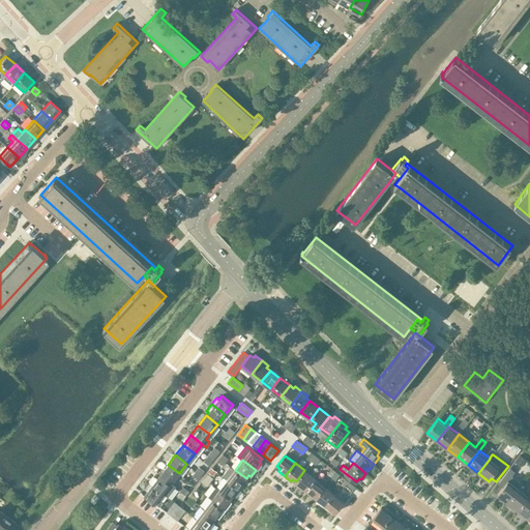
[(160,474),(171,483),(179,473),(168,465),(160,474)]
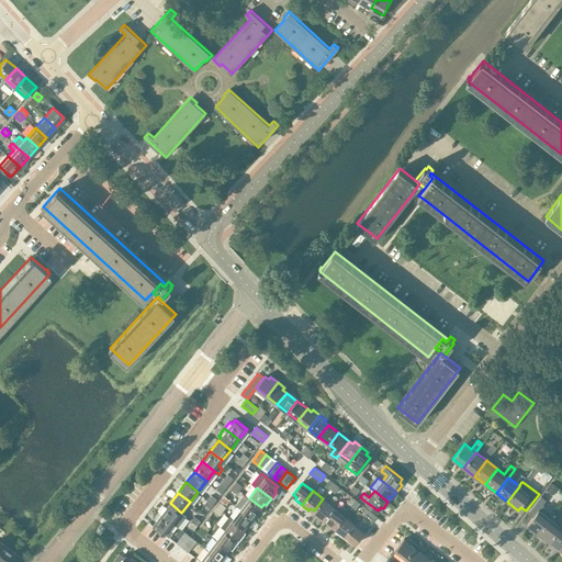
[(236,504),(240,508),(253,518),(261,507),(249,498),(244,494),(236,504)]
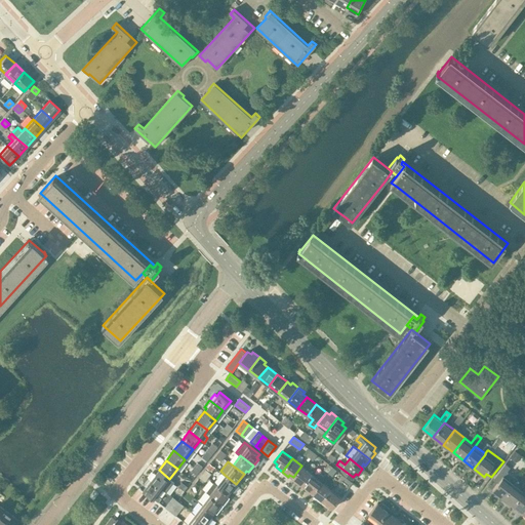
[(492,490),(502,497),(514,483),(517,479),(507,472),(511,468),(506,463),(493,479),(498,483),(492,490)]
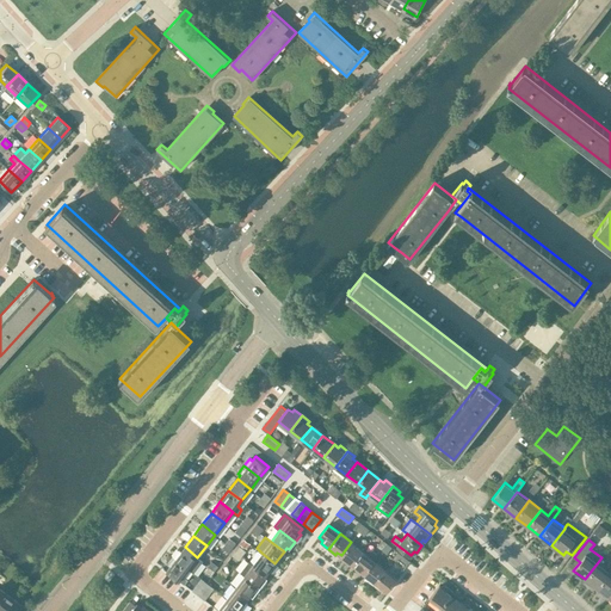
[(341,555),(352,565),(363,551),(351,542),(341,555)]
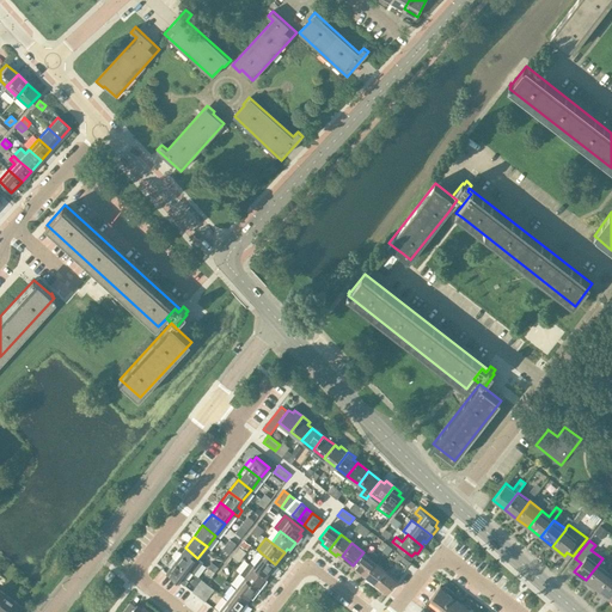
[(173,557),(189,569),(194,574),(203,562),(197,558),(185,548),(182,552),(179,550),(173,557)]
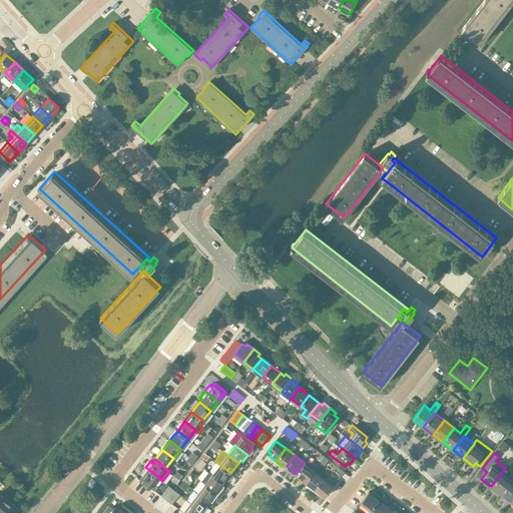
[(306,481),(314,470),(313,470),(317,465),(312,462),(309,466),(305,463),(296,474),(306,481)]
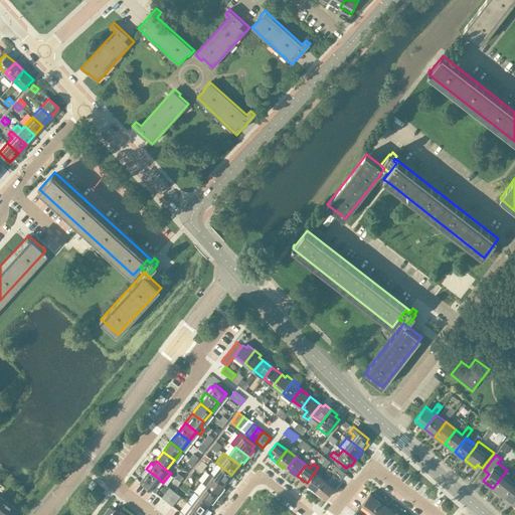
[(220,466),(213,476),(224,484),(231,475),(220,466)]
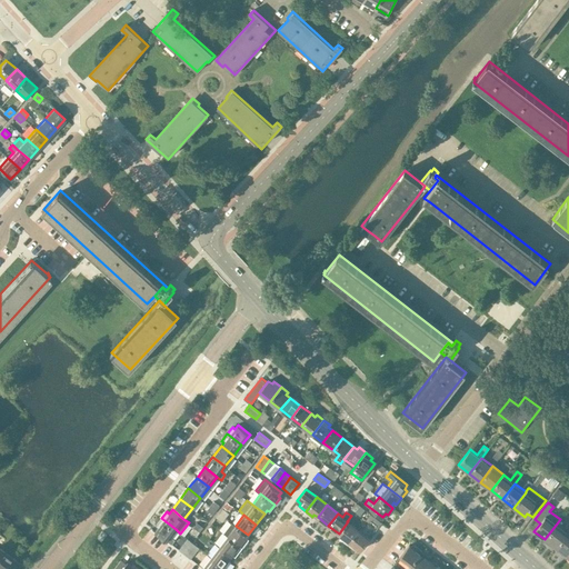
[(367,520),(377,528),(381,522),(371,515),(367,520)]
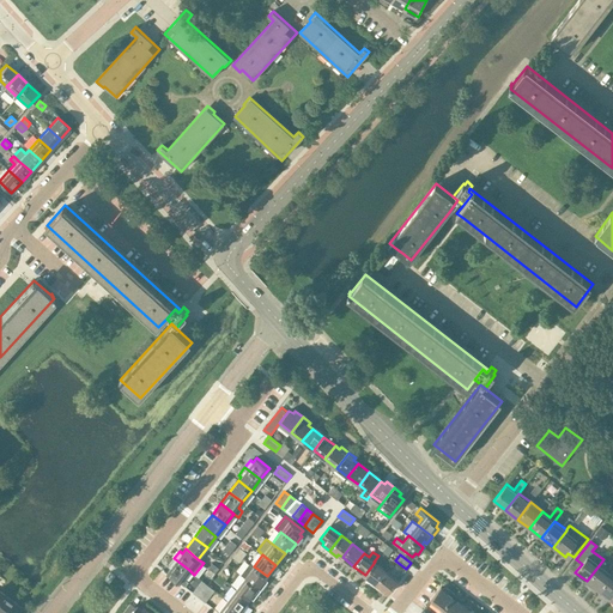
[(168,572),(180,582),(181,582),(186,586),(188,581),(183,577),(189,570),(174,558),(168,566),(170,568),(168,572)]
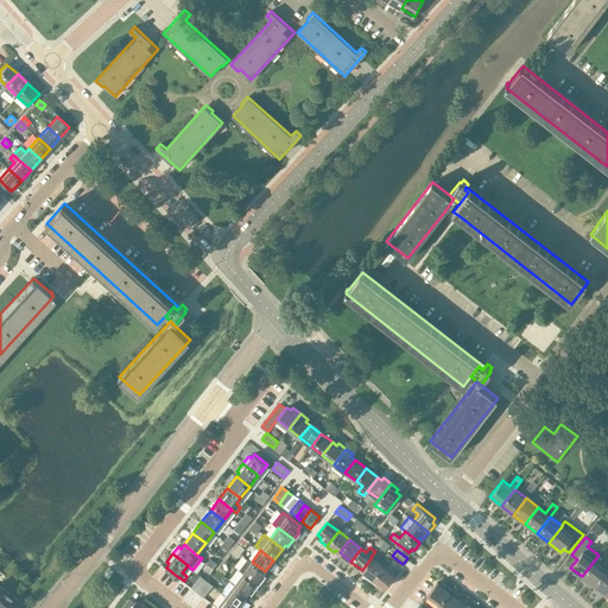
[(372,582),(384,567),(372,557),(362,570),(366,574),(365,576),(372,582)]
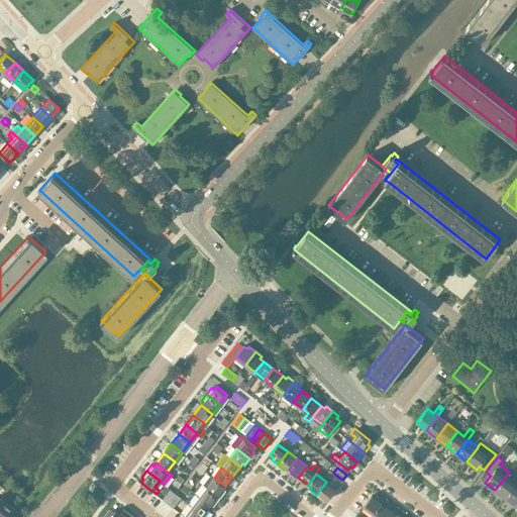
[(495,490),(505,498),(516,484),(516,483),(516,474),(512,481),(506,476),(495,490)]
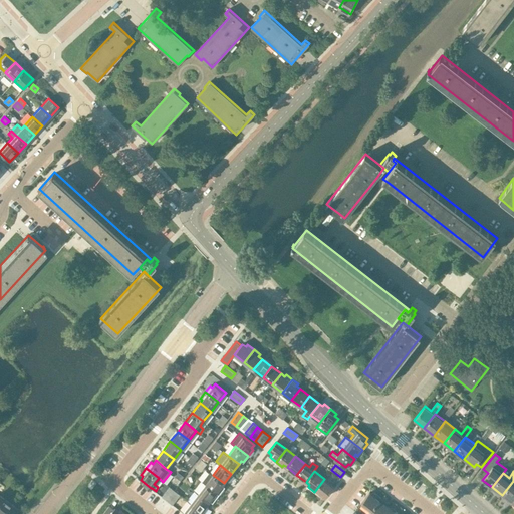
[(202,481),(206,484),(219,494),(224,488),(221,487),(224,483),(213,475),(209,472),(202,481)]
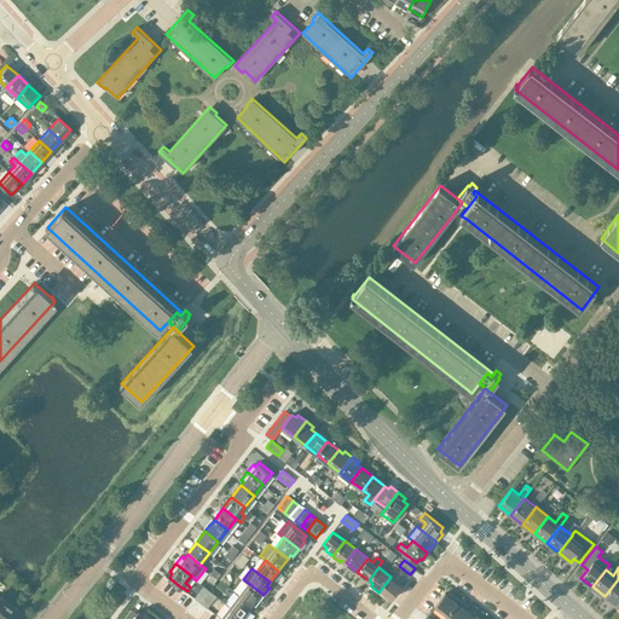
[(116,580),(111,577),(110,578),(106,584),(110,588),(116,580)]
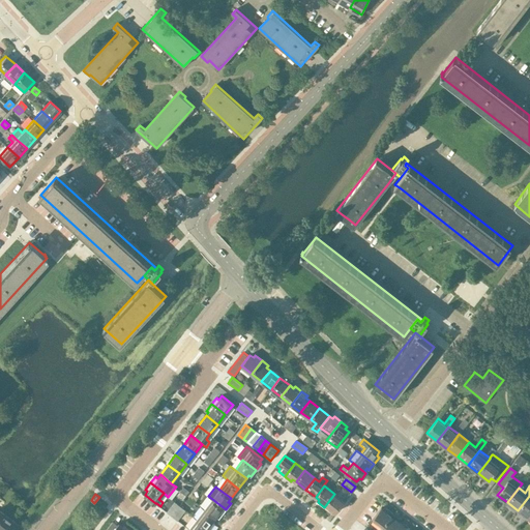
[(332,509),(335,512),(345,501),(334,494),(324,507),(330,511),(332,509)]
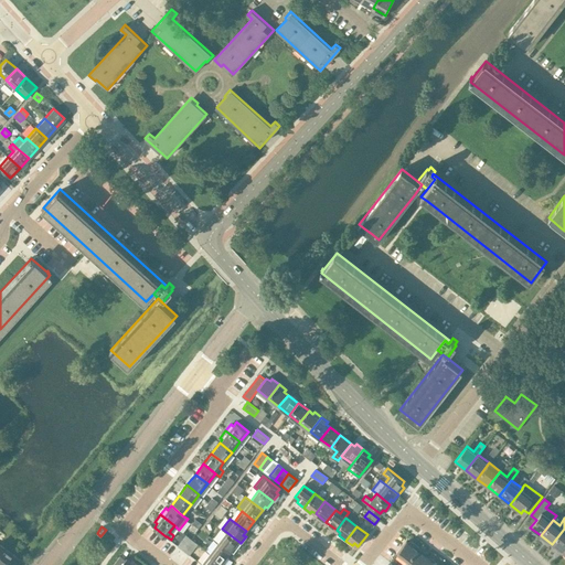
[(552,544),(563,553),(564,550),(564,529),(552,544)]
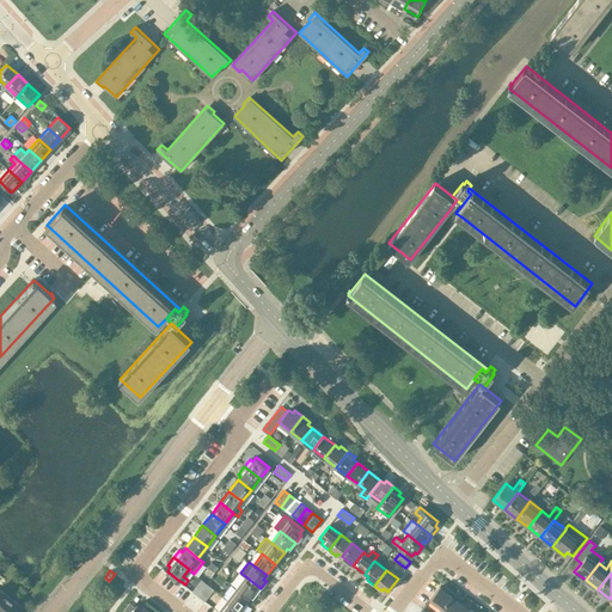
[(245,576),(236,588),(249,598),(252,594),(255,595),(261,588),(245,576)]
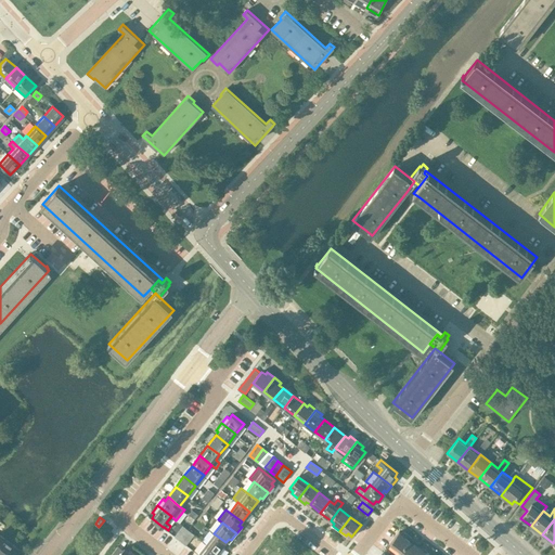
[(175,537),(180,541),(189,530),(183,526),(175,537)]
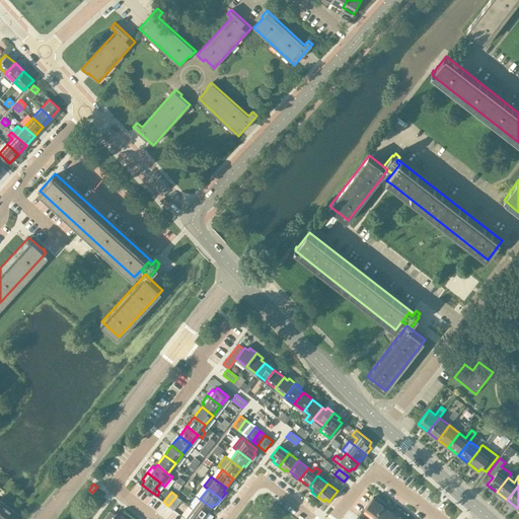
[(168,506),(174,510),(181,500),(176,496),(168,506)]
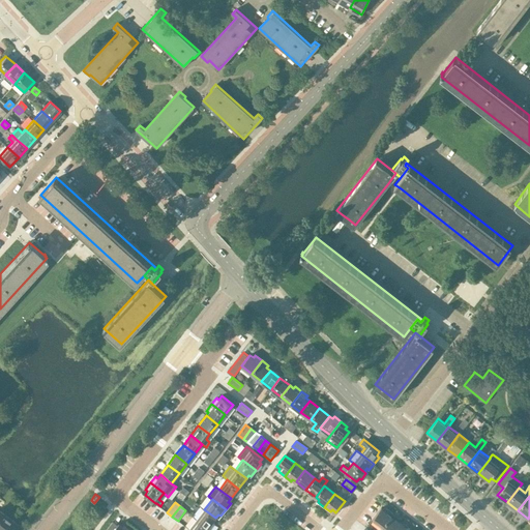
[(373,519),(382,527),(393,513),(386,508),(385,510),(381,507),(373,519)]
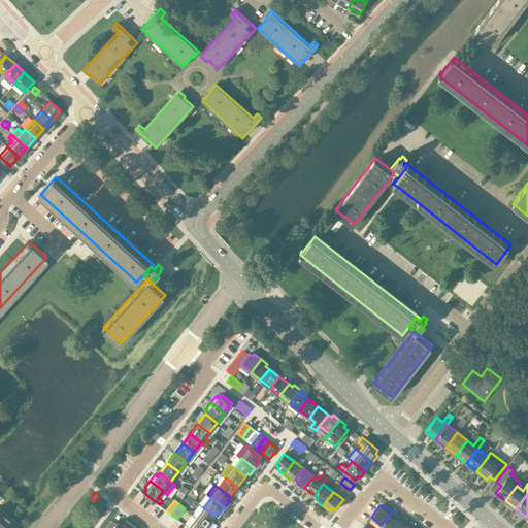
[(203,507),(196,517),(209,527),(215,521),(212,519),(215,516),(203,507)]
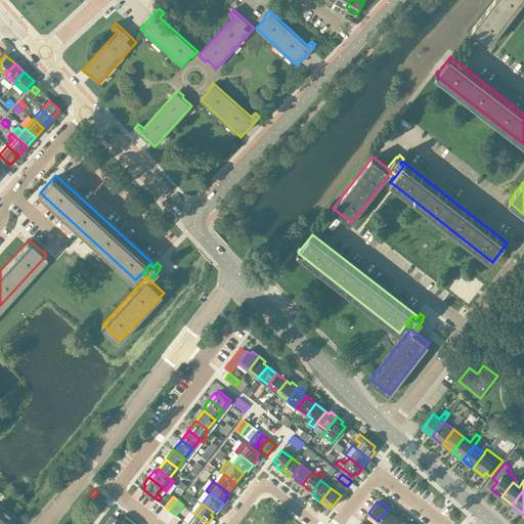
[(0,523),(16,523),(18,520),(0,505),(0,523)]
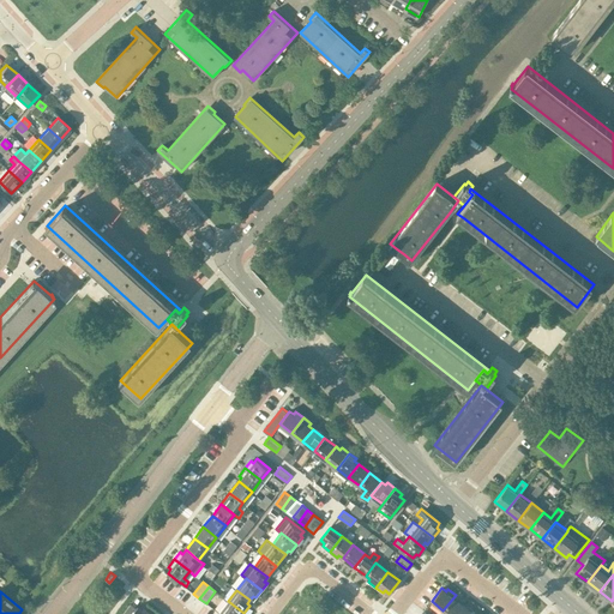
[(443,611),(447,613),(458,613),(464,606),(461,603),(463,601),(456,595),(443,611)]
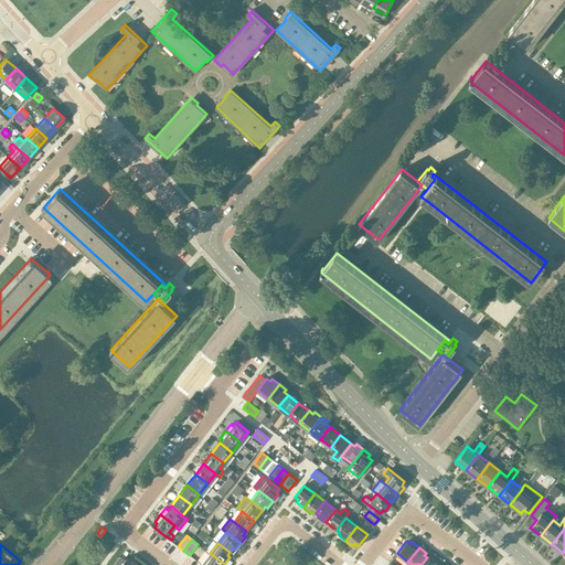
[(201,564),(202,564),(223,564),(224,564),(210,553),(201,564)]
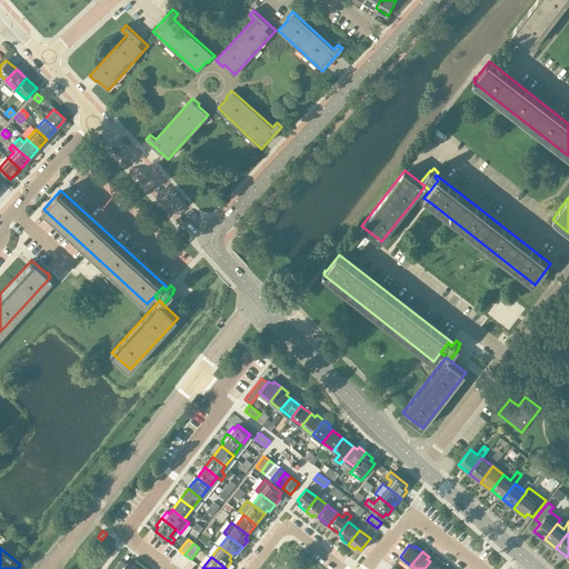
[(121,559),(113,568),(121,568),(127,563),(121,559)]
